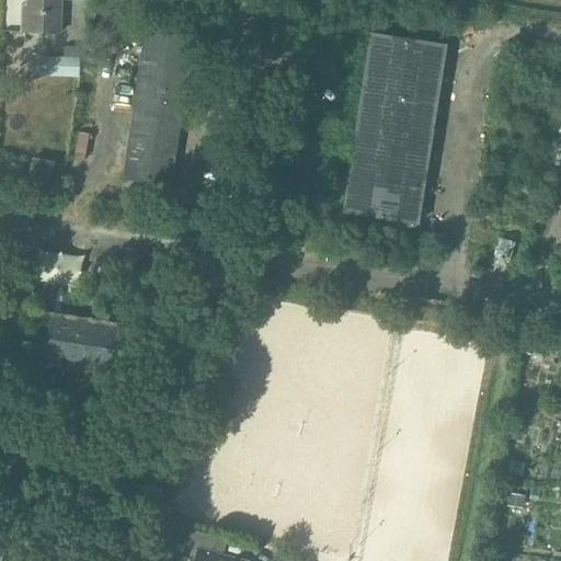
[(26,0),(26,8),(22,8),(21,32),(59,33),(60,0),(26,0)]
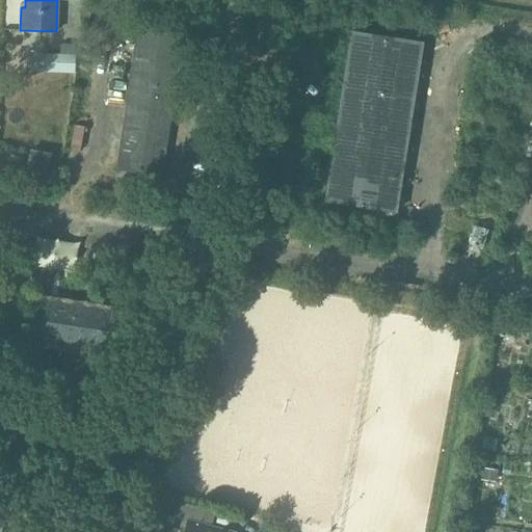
[(162,178),(182,31),(136,25),(116,171),(162,178)]
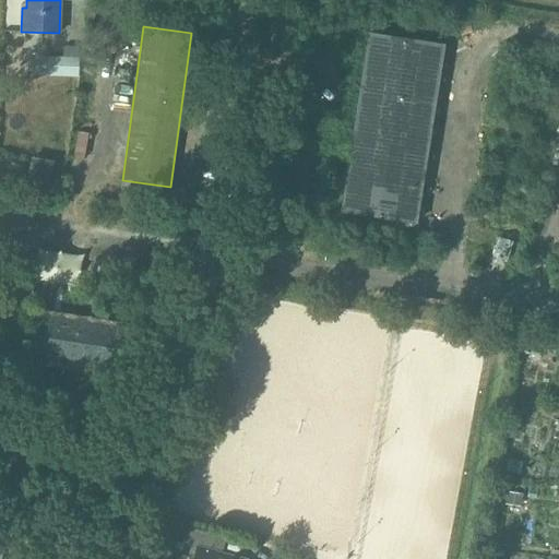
[(414,224),(441,47),(368,37),(341,213),(414,224)]
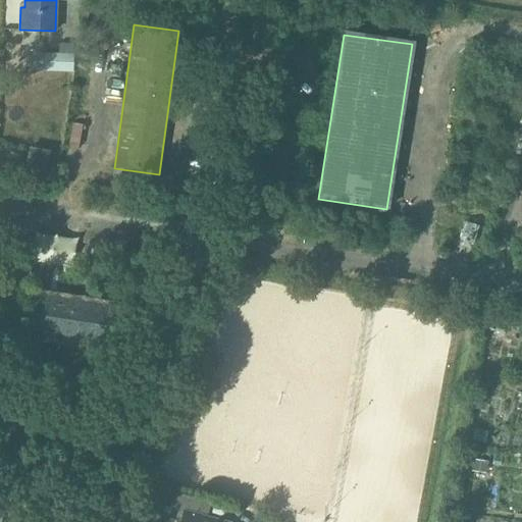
[(59,44),(59,53),(72,54),(72,44),(59,44)]
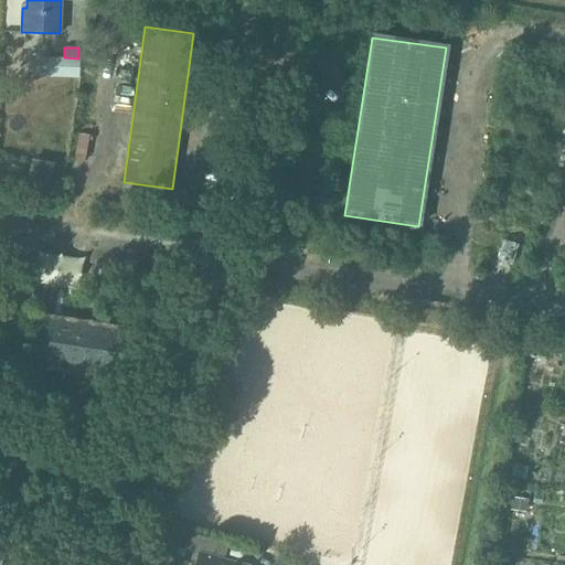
[(35,57),(34,77),(80,78),(81,78),(81,68),(82,59),(78,59),(64,57),(35,57)]
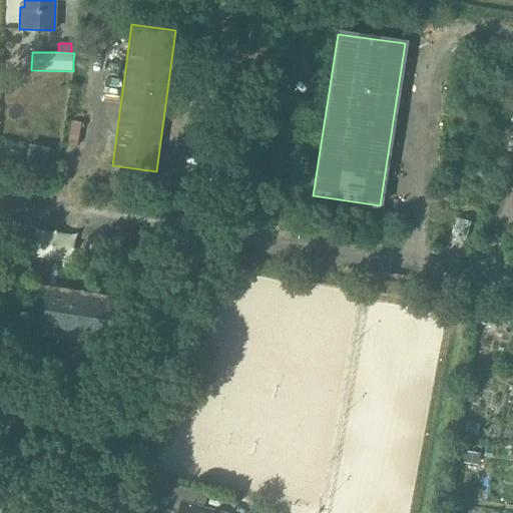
[(30,146),(28,163),(46,165),(48,149),(30,146)]
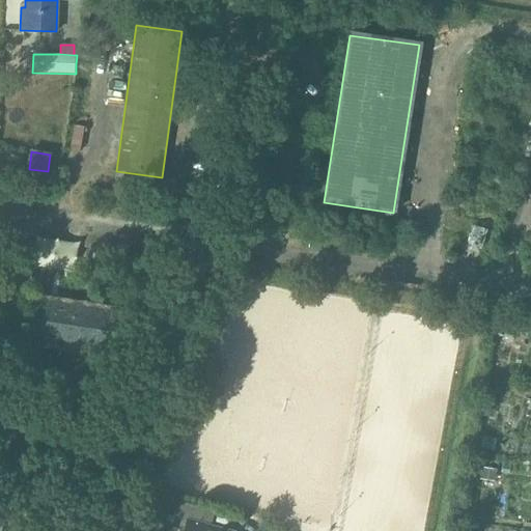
[(108,359),(115,311),(31,299),(26,330),(23,329),(22,334),(26,335),(25,346),(108,359)]
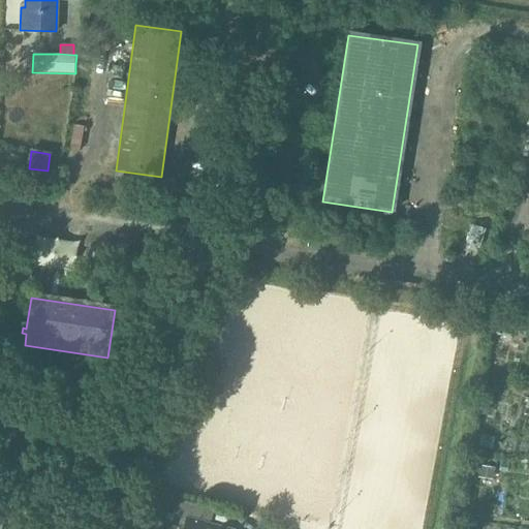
[(501,459),(499,470),(507,472),(509,461),(501,459)]
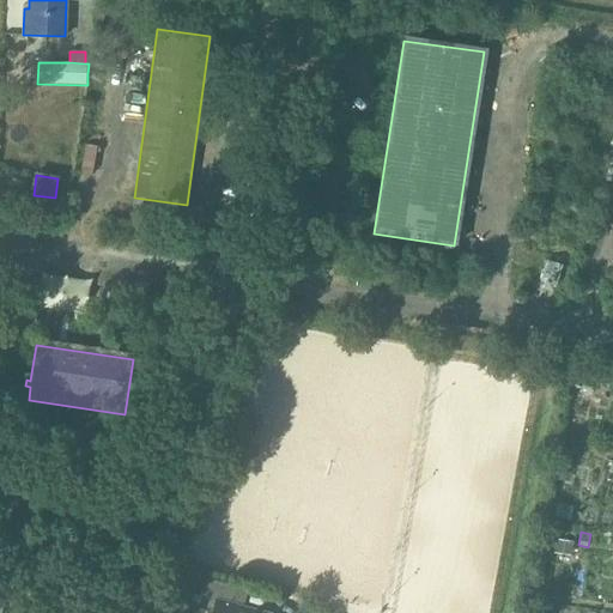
[(213,612),(262,612),(243,608),(248,589),(198,577),(194,595),(217,601),(213,612)]
